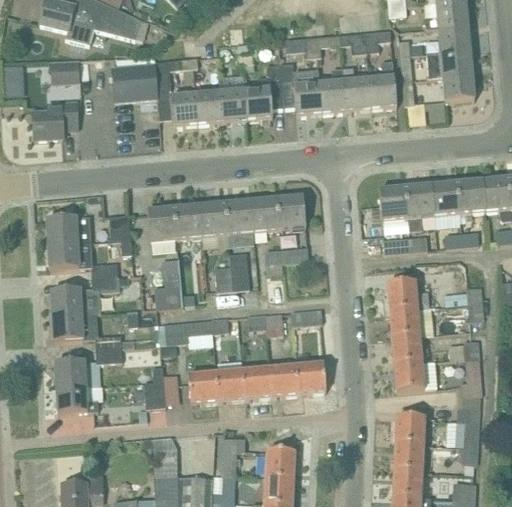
[(75,7),(65,4),(46,0),(40,24),(68,32),(71,21),(86,25),(89,13),(74,9),(75,7)]
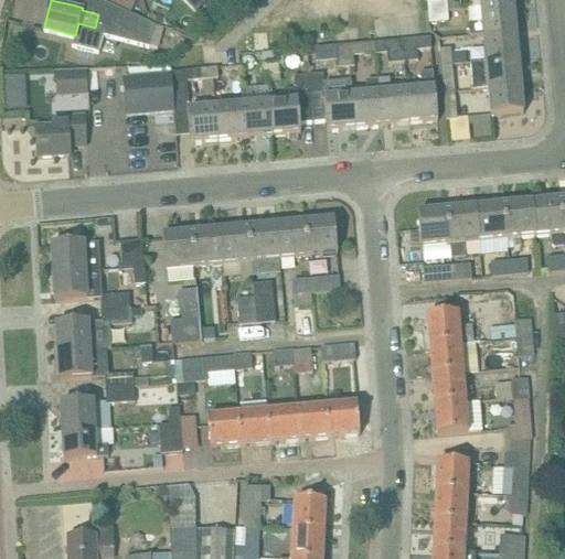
[(188,0),(196,9),(205,0),(188,0)]
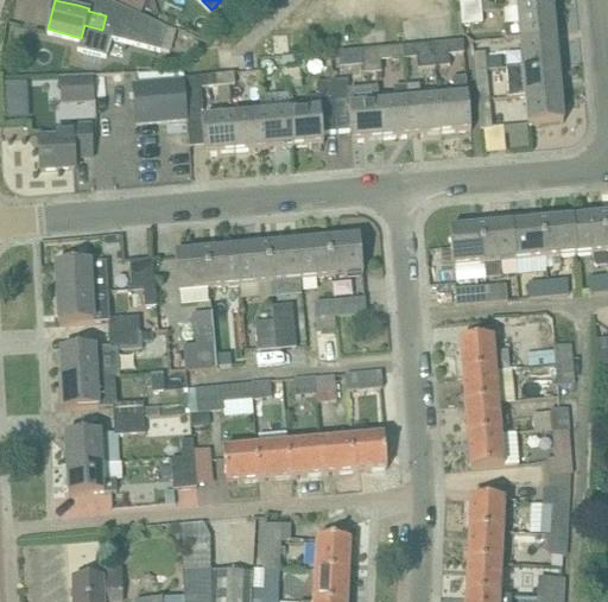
[(166,23),(119,1),(111,35),(160,48),(166,23)]
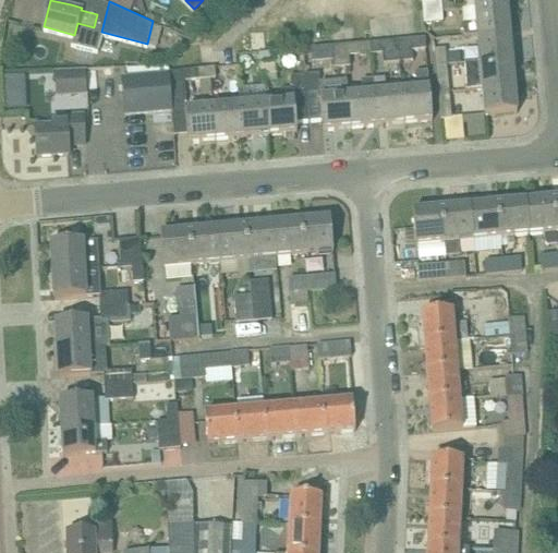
[(464,32),(509,27),(507,1),(474,3),(476,20),(463,21),(464,32)]
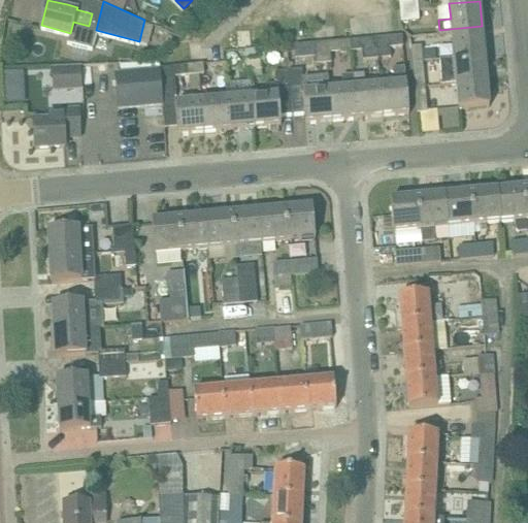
[(418,6),(399,7),(400,19),(419,18),(418,6)]
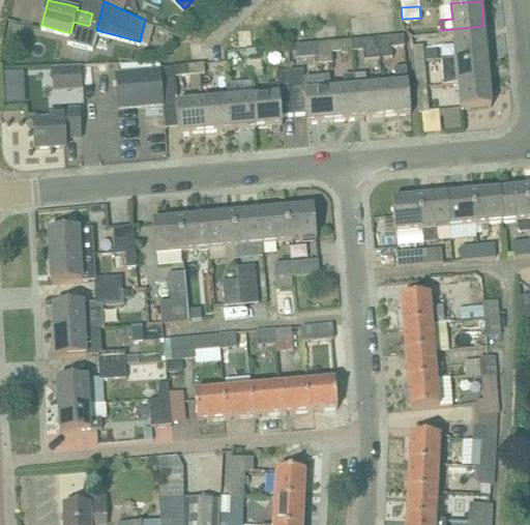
[(455,54),(487,52),(483,26),(441,30),(453,29),(455,54)]
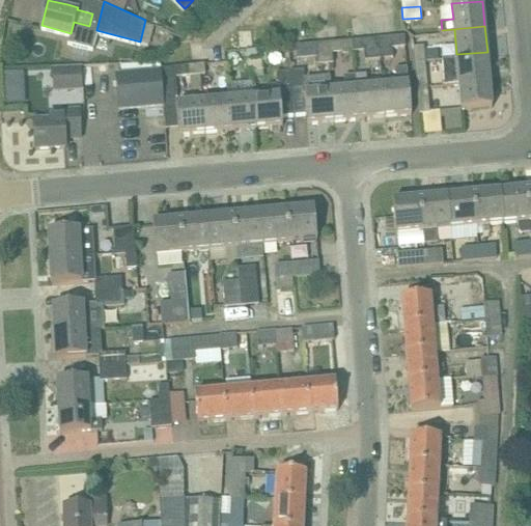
[(406,43),(404,32),(378,34),(380,56),(393,54),(392,45),(406,43)]
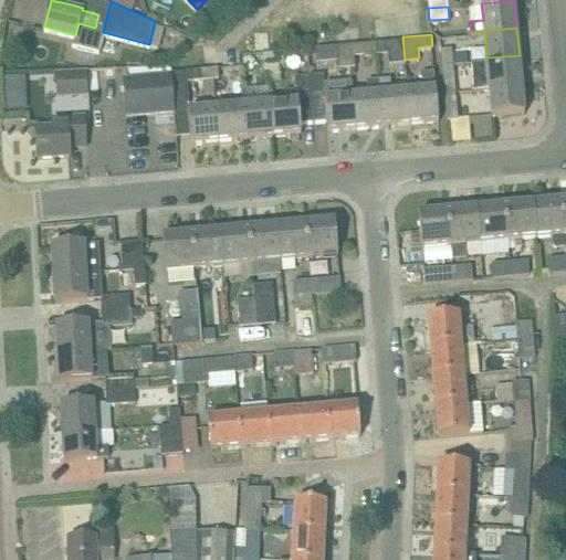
[(387,39),(389,61),(405,60),(402,37),(387,39)]
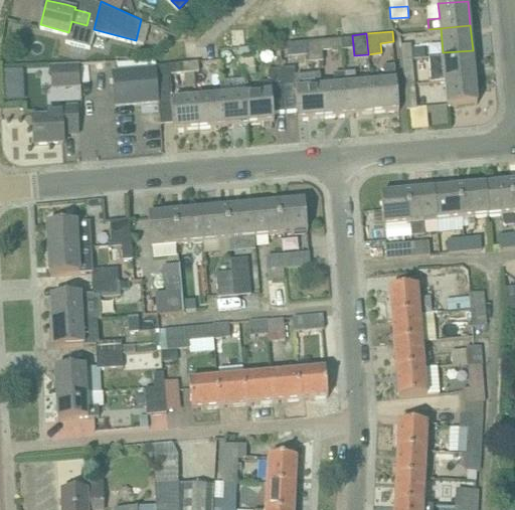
[(321,37),(322,48),(343,46),(342,36),(321,37)]
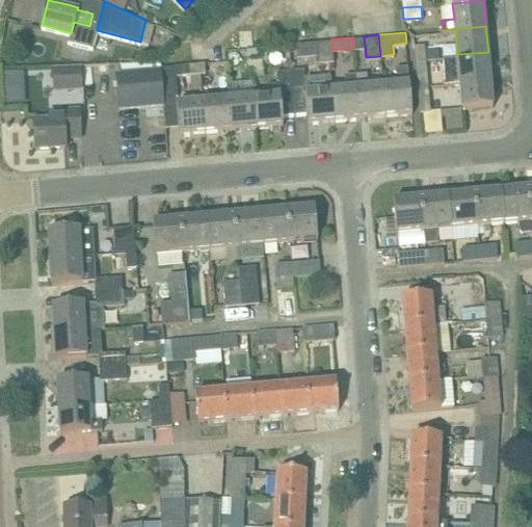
[(331,38),(316,41),(318,61),(334,59),(333,50),(331,38)]
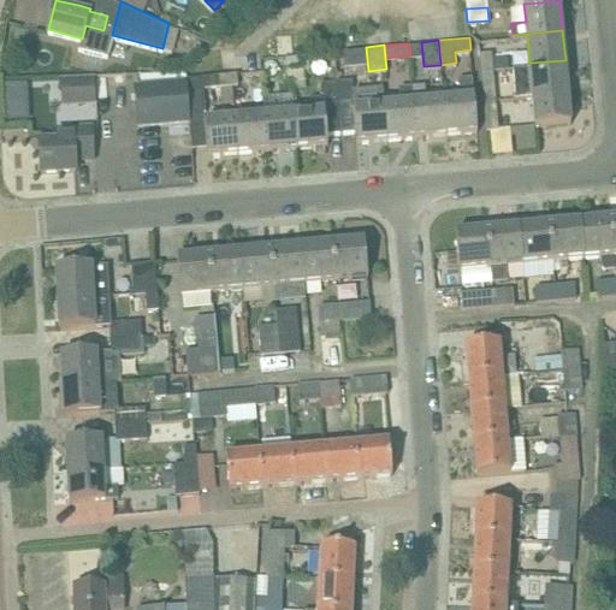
[(492,49),(480,49),(481,67),(493,66),(492,53),(492,49)]
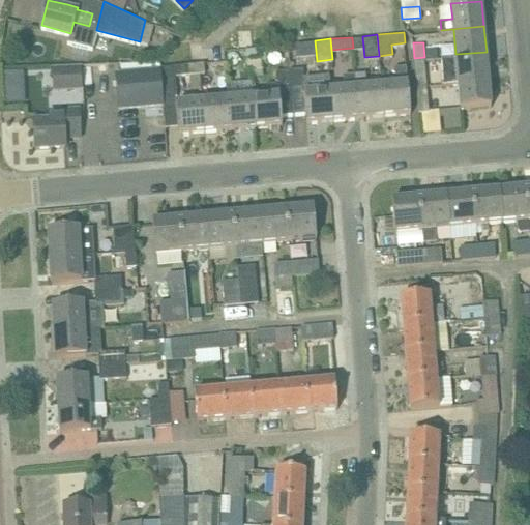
[(443,82),(458,81),(458,80),(489,78),(487,52),(455,54),(455,55),(442,56),(443,82)]
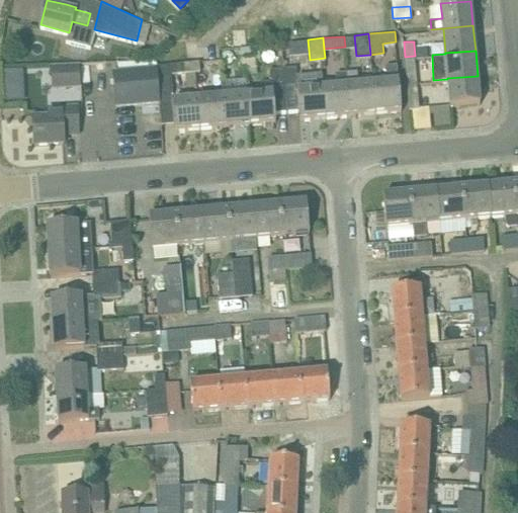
[(256,64),(256,54),(240,55),(241,66),(256,64)]
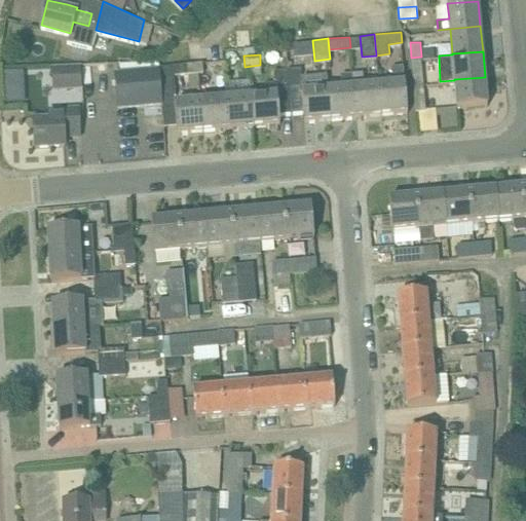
[(421,57),(411,58),(413,83),(423,82),(421,57)]
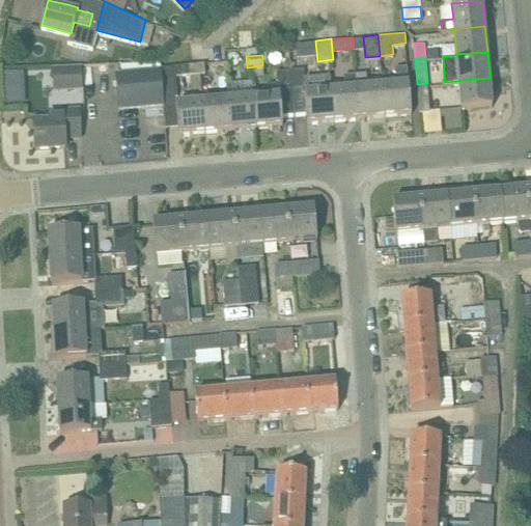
[(204,60),(189,61),(190,73),(200,72),(205,71),(204,60)]
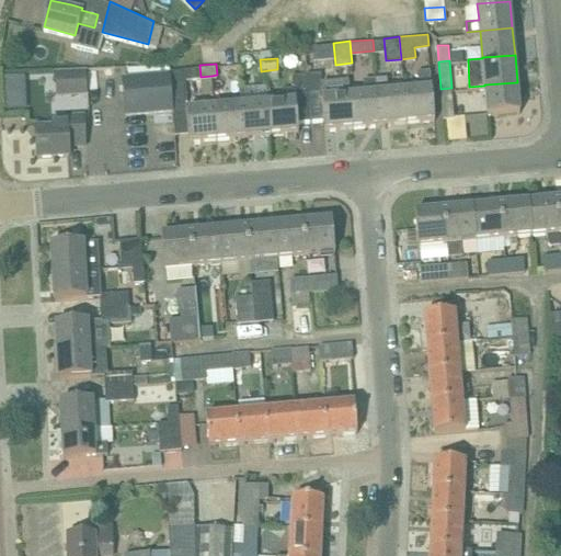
[(169,68),(169,70),(172,102),(174,101),(174,99),(187,98),(185,78),(199,77),(201,77),(199,65),(169,68)]
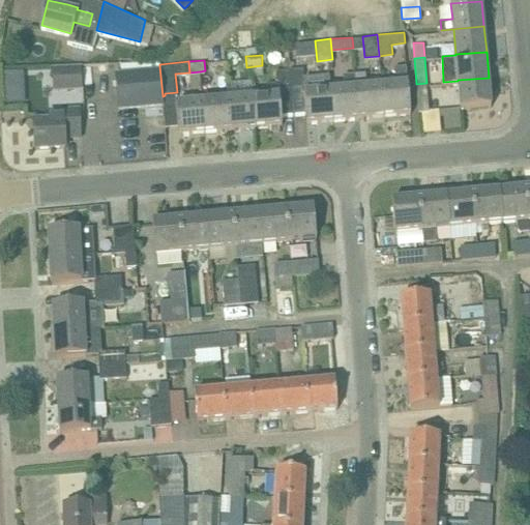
[(395,80),(407,79),(406,63),(394,64),(395,80)]
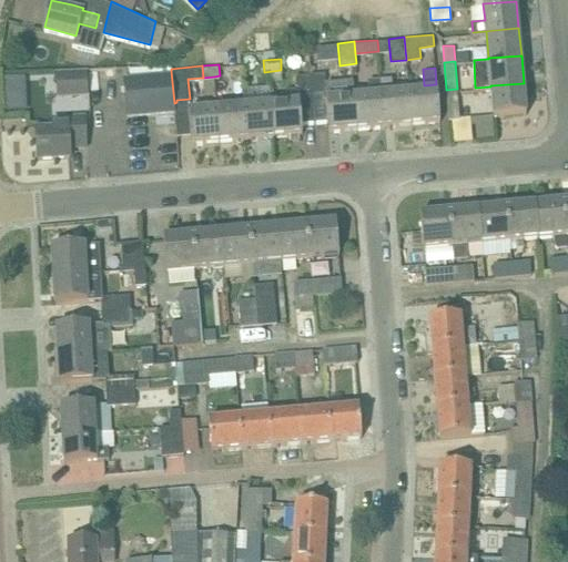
[(59,70),(60,92),(89,91),(88,69),(59,70)]
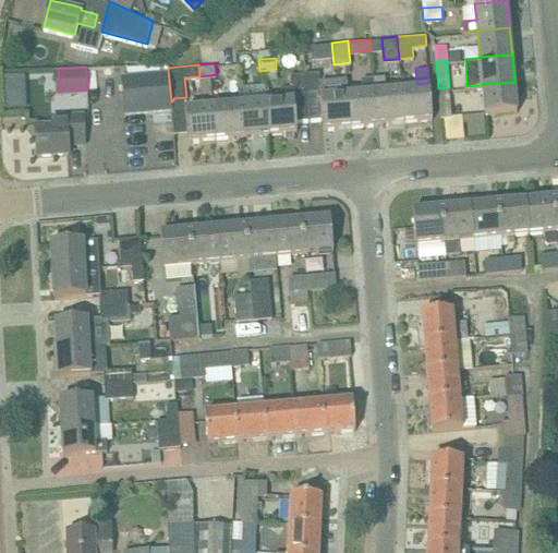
[(171,109),(168,70),(122,74),(124,112),(171,109)]
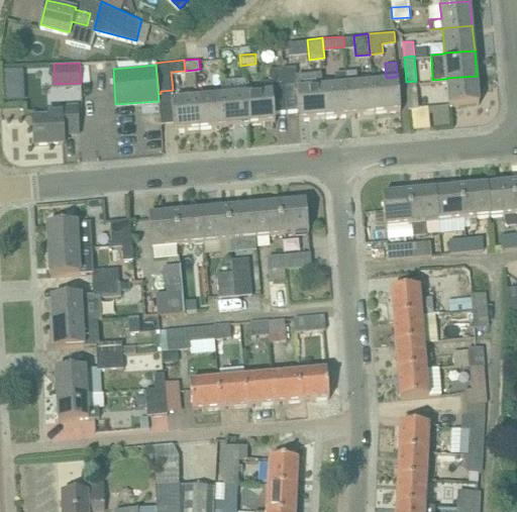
[(296,65),(283,66),(287,109),(298,108),(299,117),(324,115),(321,78),(311,79),(310,72),(296,73),(296,65)]
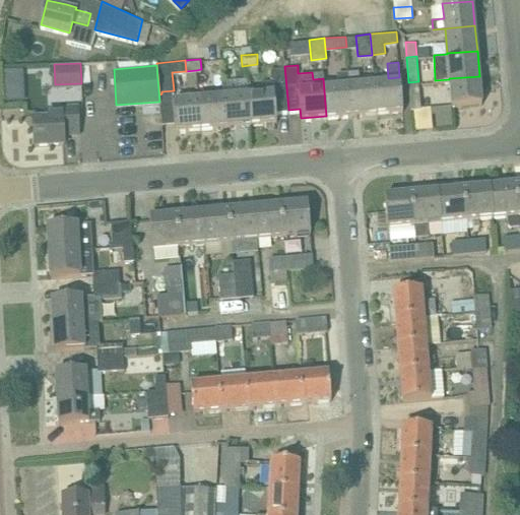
[(263,89),(248,91),(251,122),(276,120),(276,111),(288,110),(284,66),(271,67),(272,79),(262,79),(263,89)]
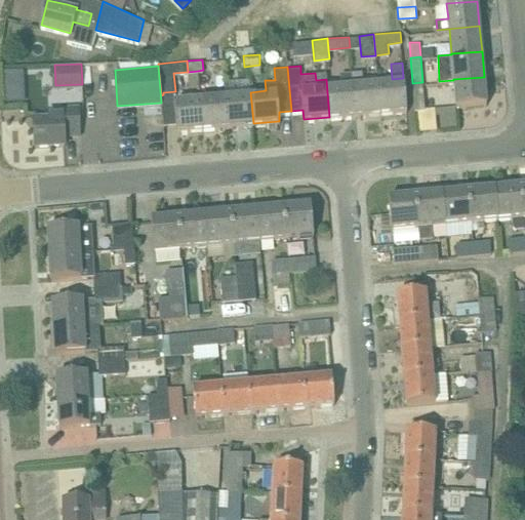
[(23,69),(2,69),(3,100),(24,98),(23,69)]
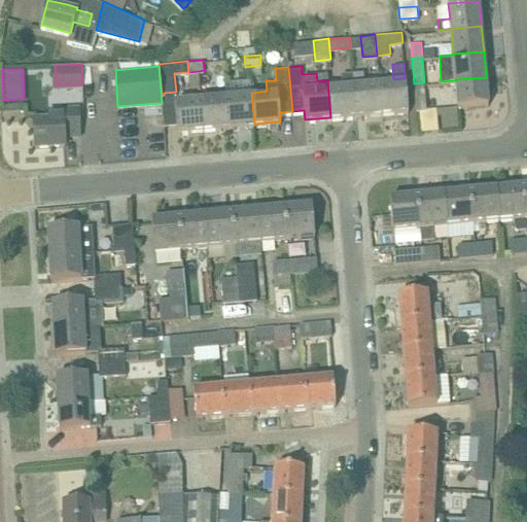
[(382,112),(379,80),(364,82),(363,70),(352,71),(356,114),(382,112)]
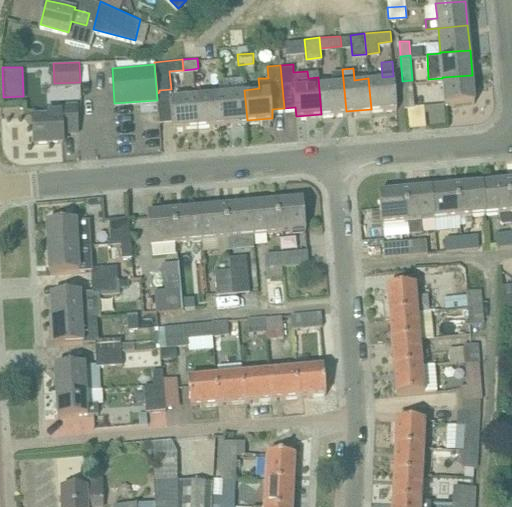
[(183,70),(182,70),(184,83),(194,82),(193,69),(183,70)]
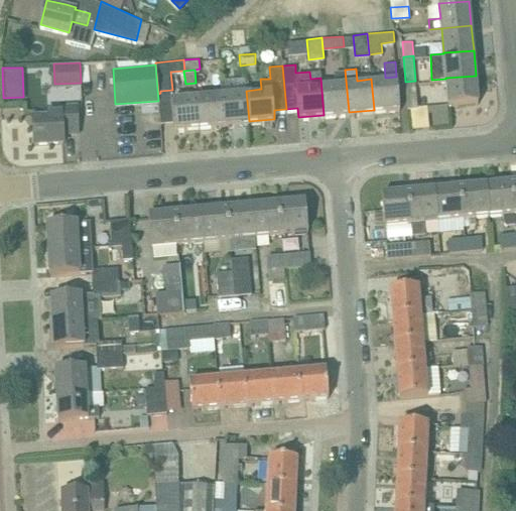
[(335,77),(320,78),(324,115),(349,112),(345,70),(334,71),(335,77)]
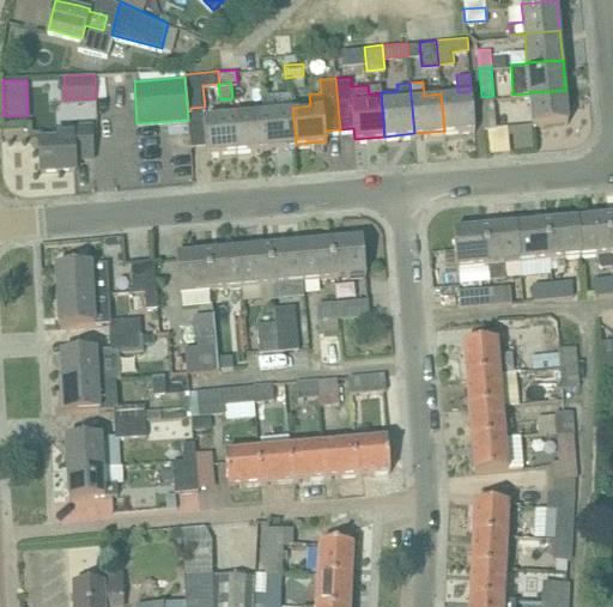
[(529,92),(529,93),(532,123),(568,120),(565,90),(529,92)]
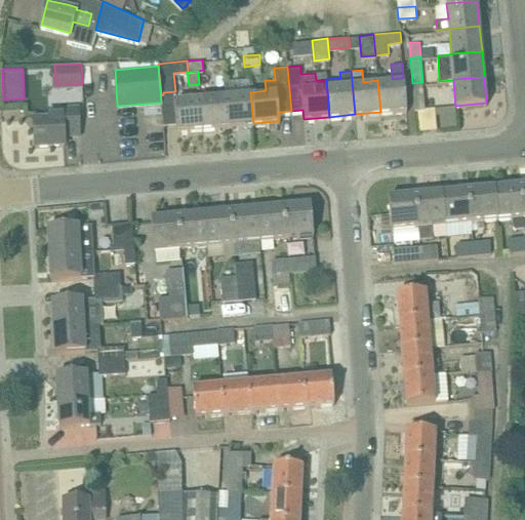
[(377,80),(380,112),(406,110),(403,78),(392,79),(377,80)]
